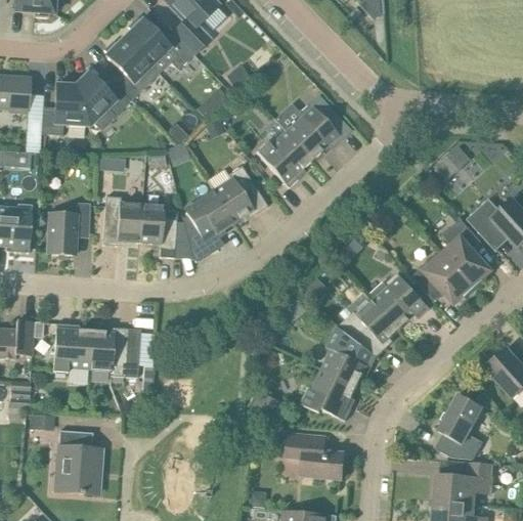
[(50,12),(50,8),(55,8),(55,0),(17,0),(16,10),(35,11),(50,12)]
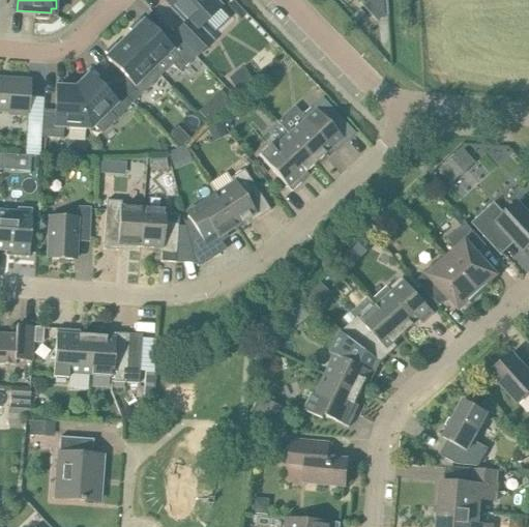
[(176,31),(198,54),(213,38),(201,25),(223,3),(219,0),(168,0),(187,20),(176,31)]
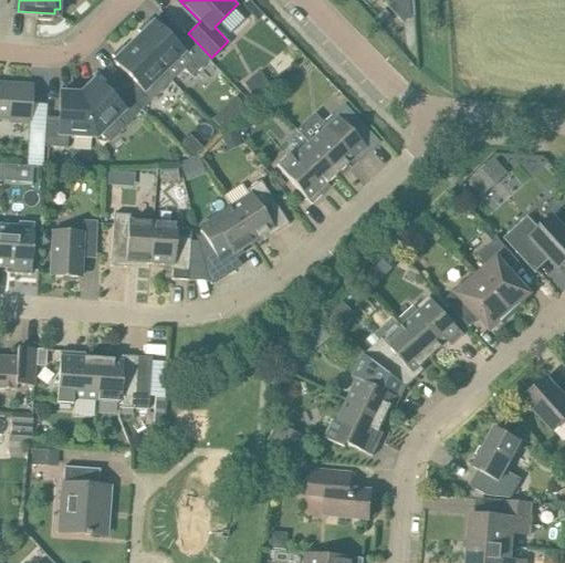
[(412,16),(411,0),(394,0),(389,4),(405,22),(412,16)]
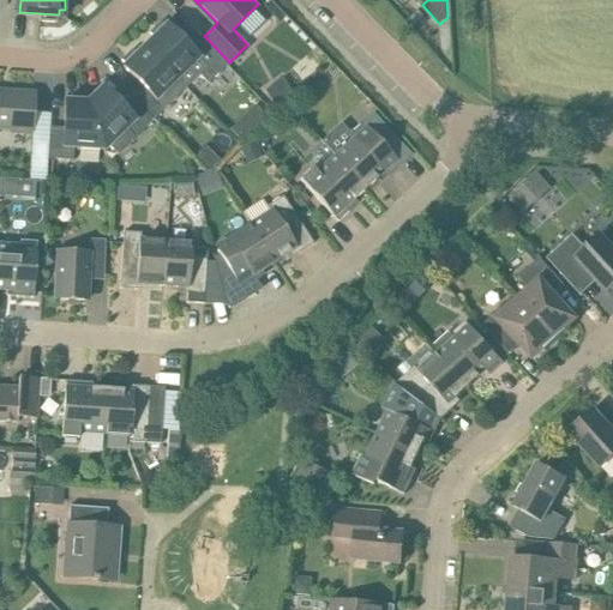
[(415,22),(424,14),(418,8),(409,16),(415,22)]
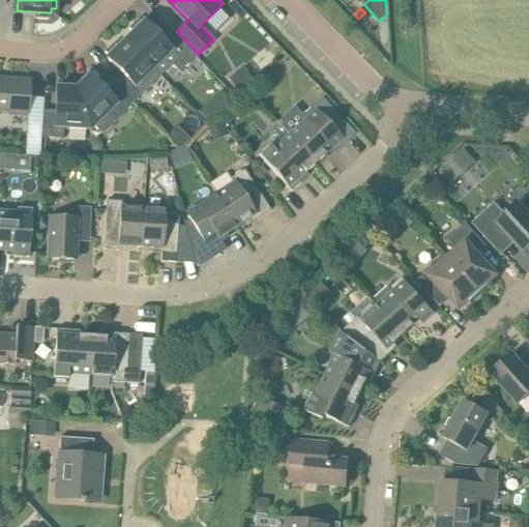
[(134,29),(126,36),(163,72),(173,62),(181,69),(198,54),(176,31),(164,19),(163,20),(170,27),(162,35),(145,19),(143,20),(140,17),(130,26),(134,29)]
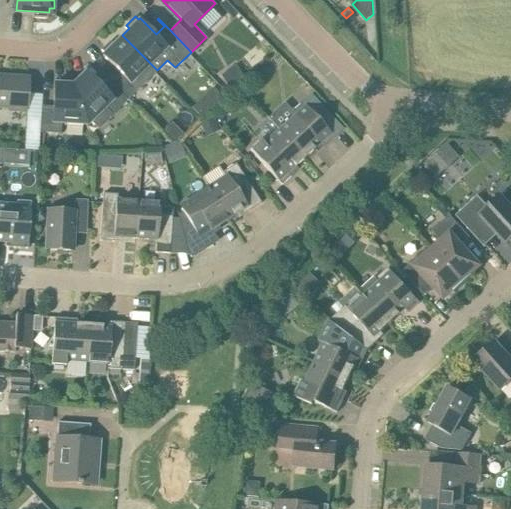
[(104,53),(120,69),(112,77),(130,96),(157,70),(122,35),(115,42),(111,39),(102,47),(106,51),(104,53)]
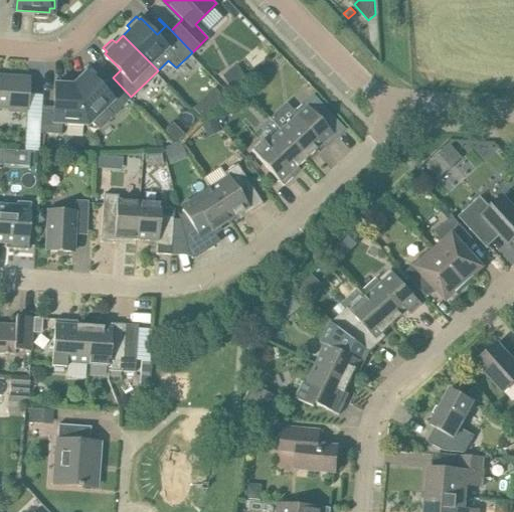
[(245,77),(237,64),(224,73),(232,87),(245,77)]
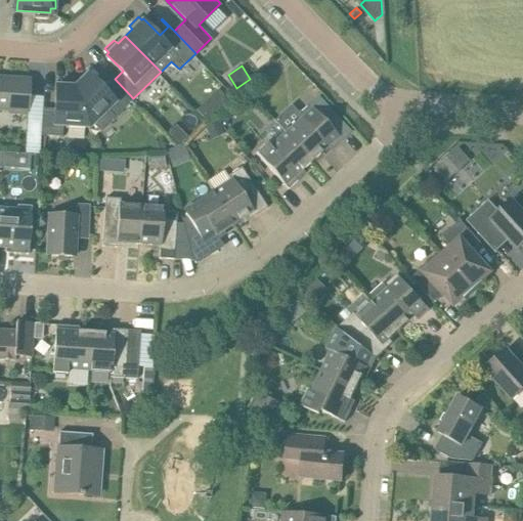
[(89,72),(76,84),(91,126),(94,122),(101,129),(117,115),(133,98),(115,79),(105,88),(89,72)]
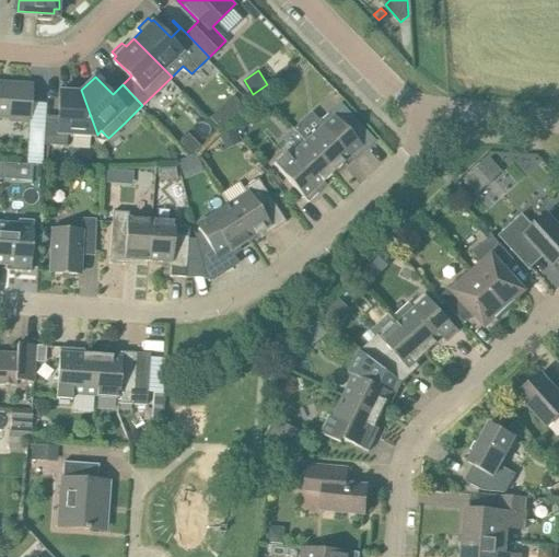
[(31,117),(33,80),(0,78),(0,111),(11,113),(11,115),(31,117)]
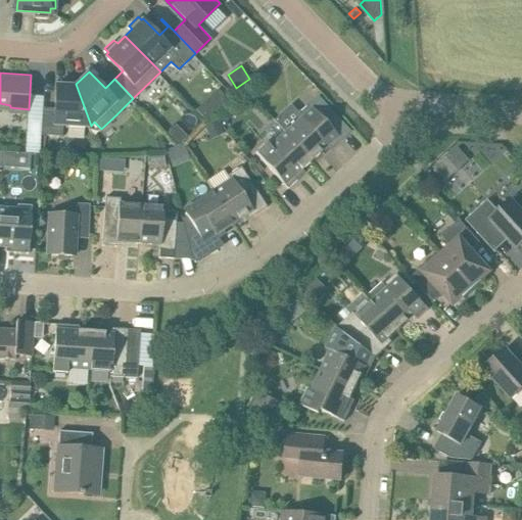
[(64,124),(91,126),(76,84),(57,83),(55,106),(43,105),(41,133),(64,134),(64,124)]
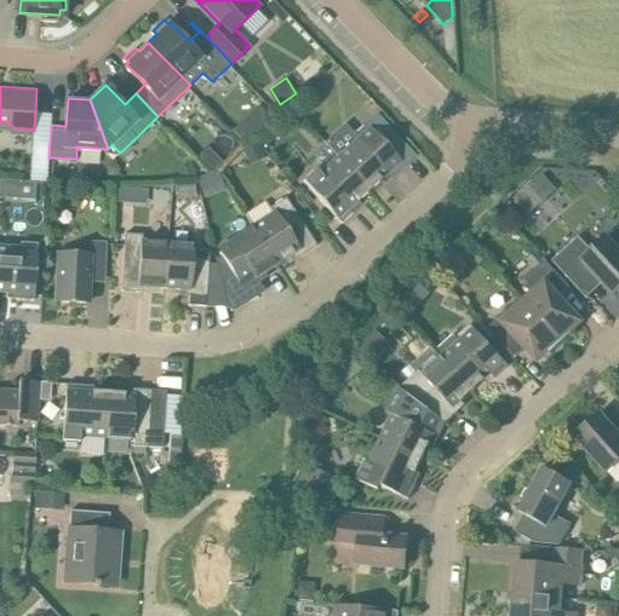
[(271,116),(259,104),(235,127),(247,139),(271,116)]
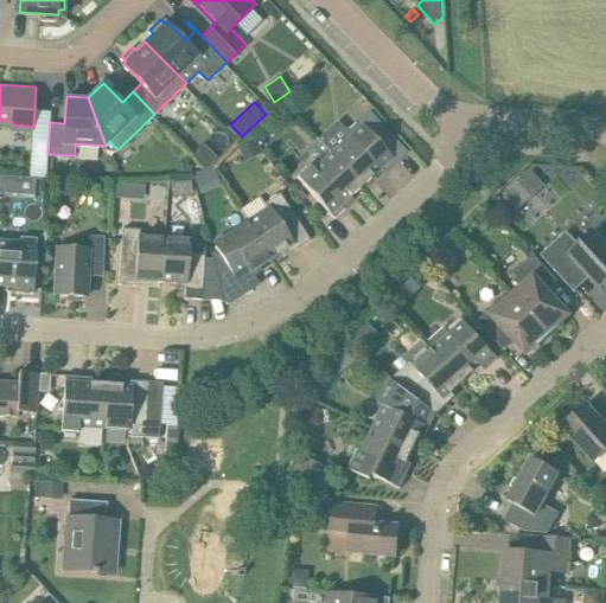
[(295,111),(287,102),(276,111),(285,120),(295,111)]
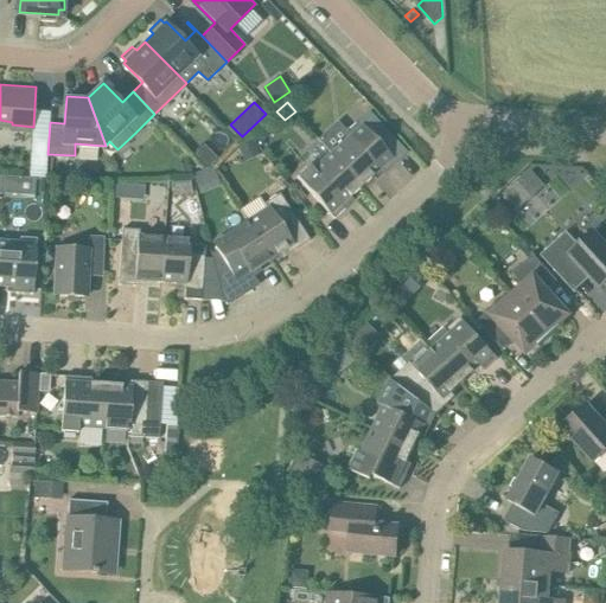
[(351,134),(333,151),(363,184),(381,167),(386,172),(397,160),(380,140),(361,119),(348,130),(351,134)]
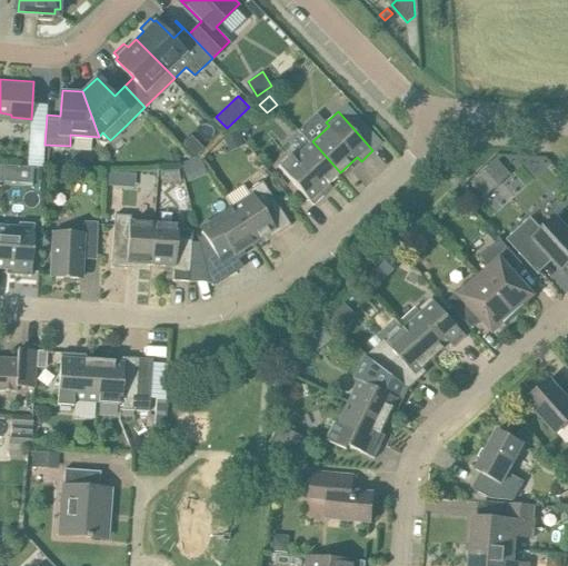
[(222,136),(229,151),(245,145),(238,129),(222,136)]
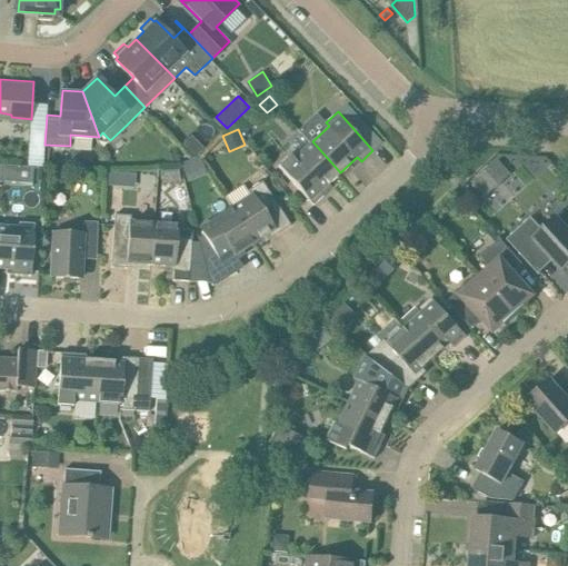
[(192,133),(181,145),(193,157),(205,146),(192,133)]
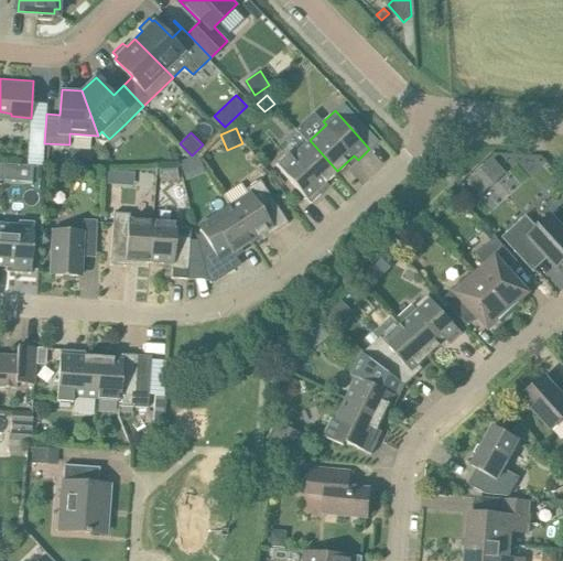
[(324,191),(320,186),(337,171),(310,140),(292,157),(289,152),(277,163),(312,202),(324,191)]
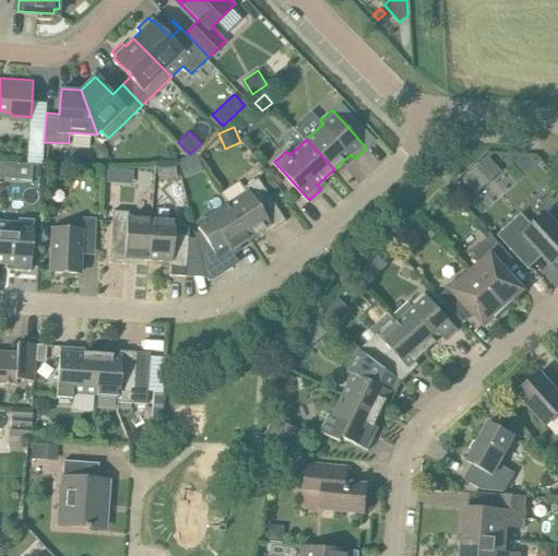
[(478,192),(503,169),(491,155),(465,177),(478,192)]
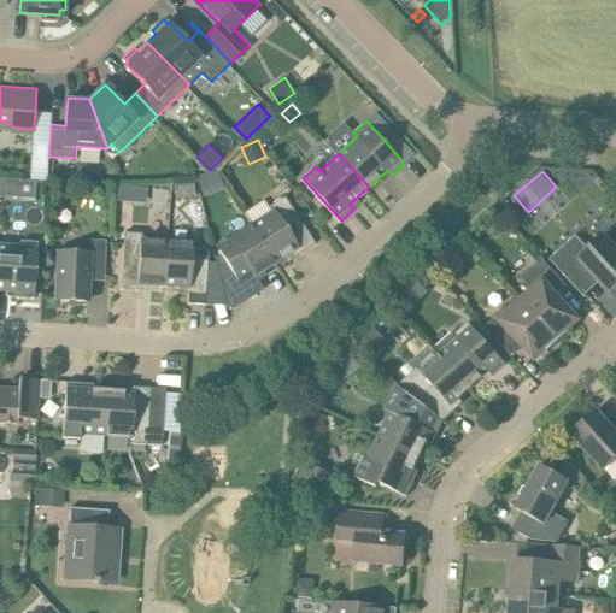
[(0,184),(0,194),(19,195),(21,177),(0,176),(0,184)]
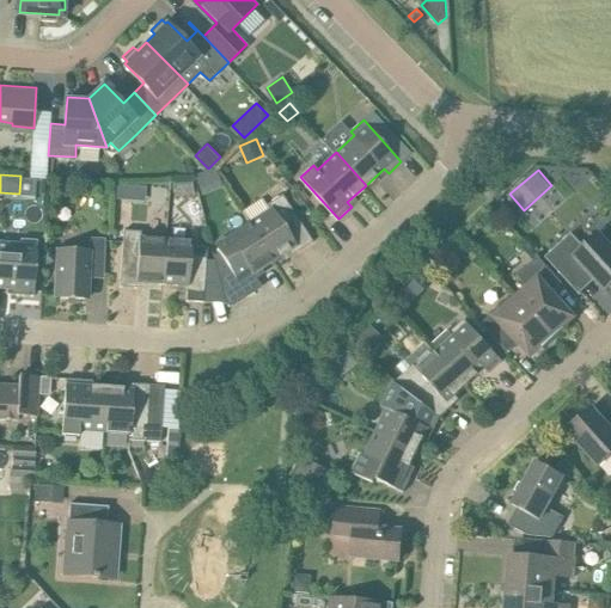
[(132,197),(133,183),(117,183),(116,196),(132,197)]
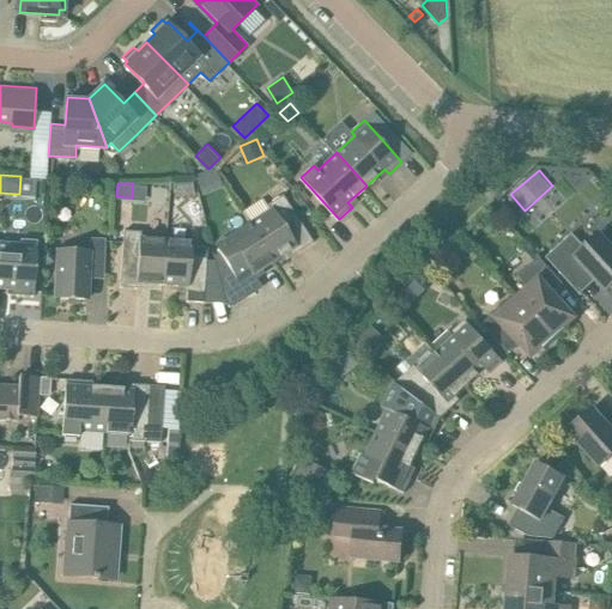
[(272,207),(252,221),(276,259),(297,245),(300,250),(315,241),(284,193),(270,202),(272,207)]
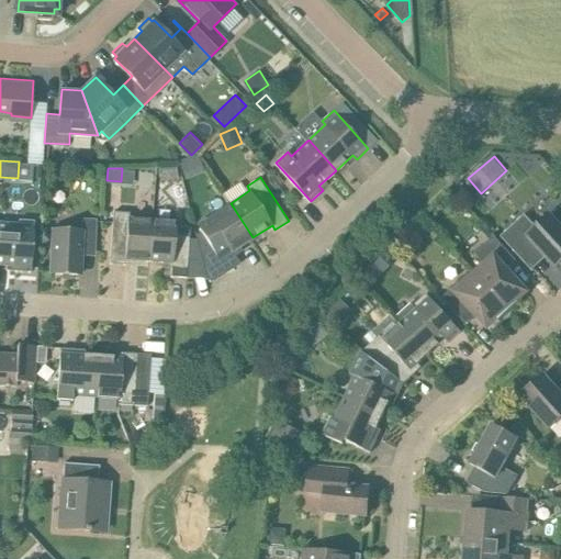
[(253,237),(231,203),(201,222),(200,227),(201,230),(197,233),(208,277),(225,266),(227,270),(240,261),(234,250),(253,237)]
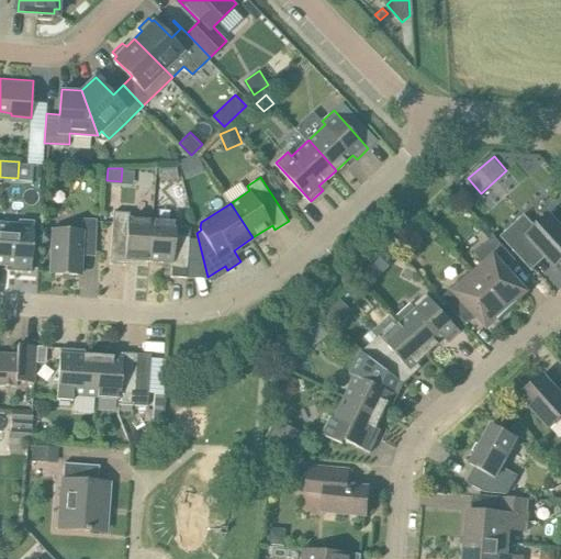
[(126,263),(127,257),(149,259),(153,217),(130,216),(131,211),(114,210),(111,261),(126,263)]
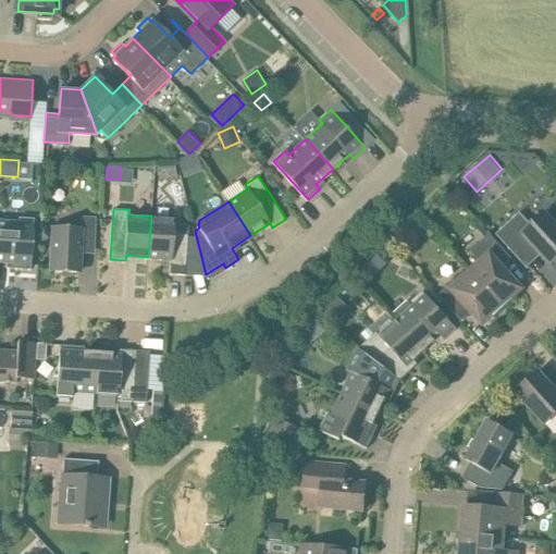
[(521,259),(536,246),(553,265),(555,261),(555,223),(546,212),(533,224),(521,211),(497,233),(521,259)]
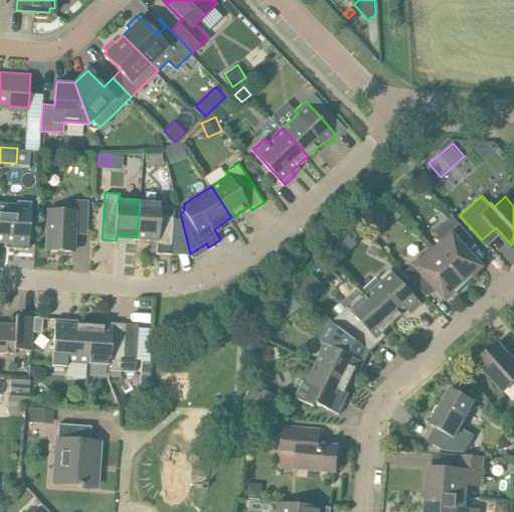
[(0,238),(14,240),(14,245),(28,246),(32,199),(17,198),(17,202),(0,201),(0,238)]
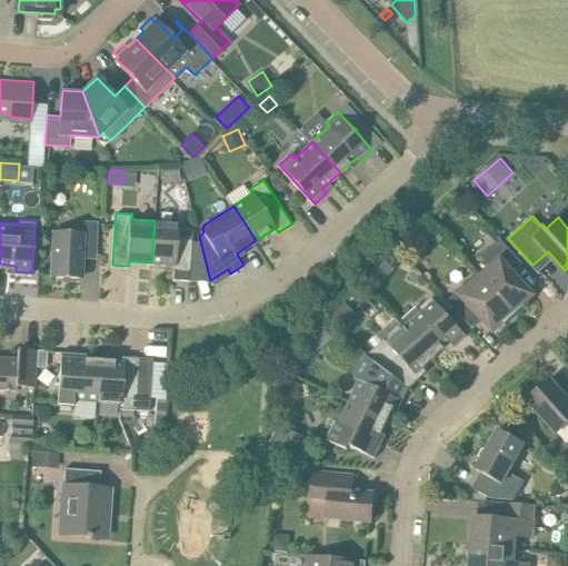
[(82,276),(83,248),(98,248),(99,220),(85,219),(83,231),(55,230),(52,275),(82,276)]
